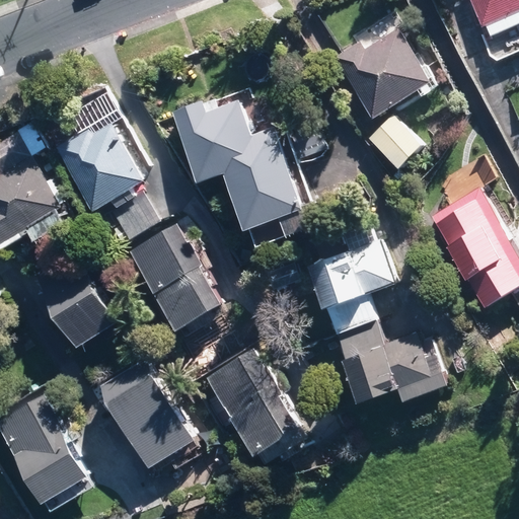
[(518,0),(474,0),(486,26),(518,12),(518,0)]
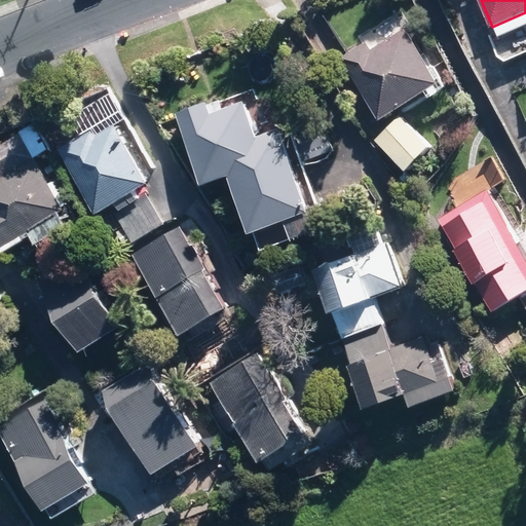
[(403,26),(350,57),(387,120),(440,90),(403,26)]
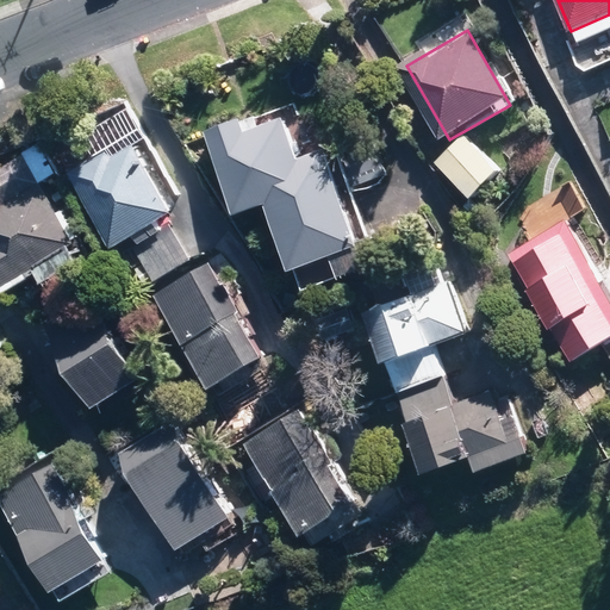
[(236,129),(203,139),(228,215),(260,204),(281,271),(344,250),(315,160),(287,169),(273,125),(238,137),(236,129)]
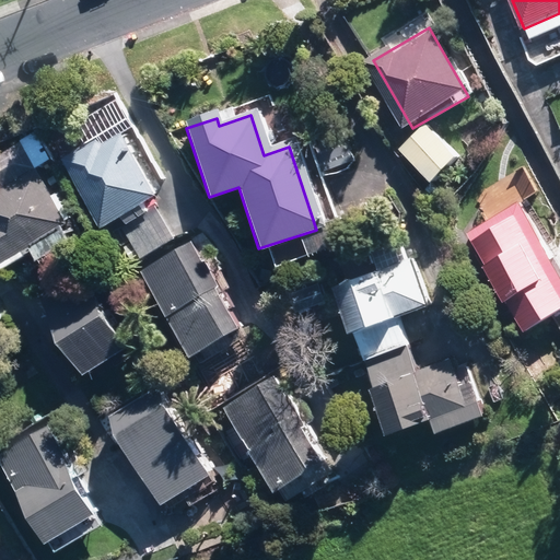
[(455,155),(430,127),(405,150),(430,178),(455,155)]
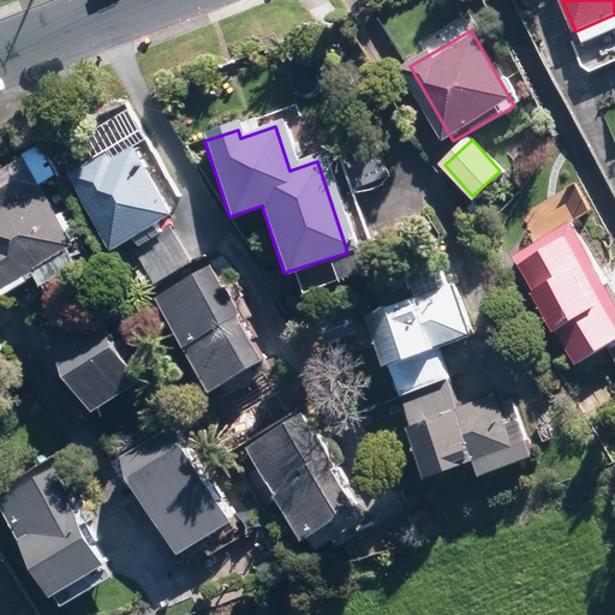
[(133,143),(67,175),(107,252),(172,219),(133,143)]
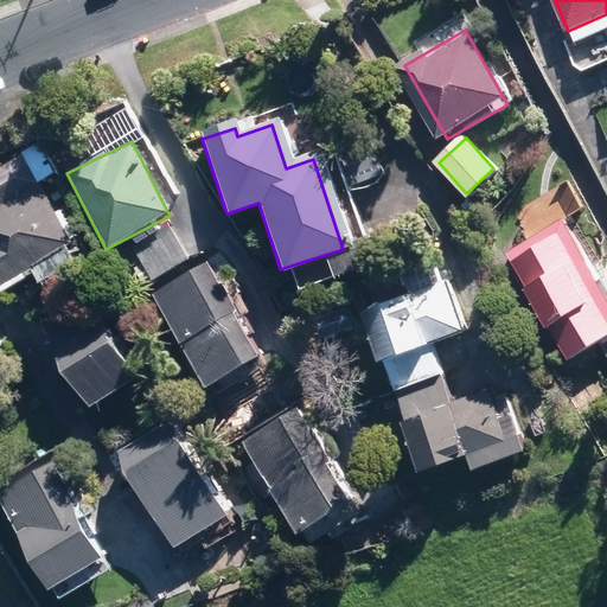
[(27,160),(0,173),(0,202),(39,184),(27,160)]
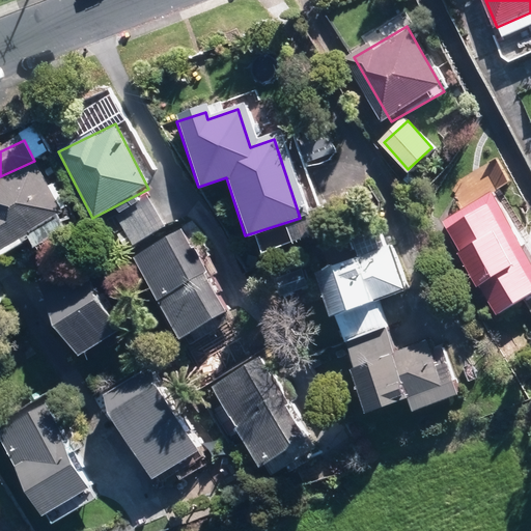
[(33,167),(0,185),(0,243),(4,251),(62,219),(33,167)]
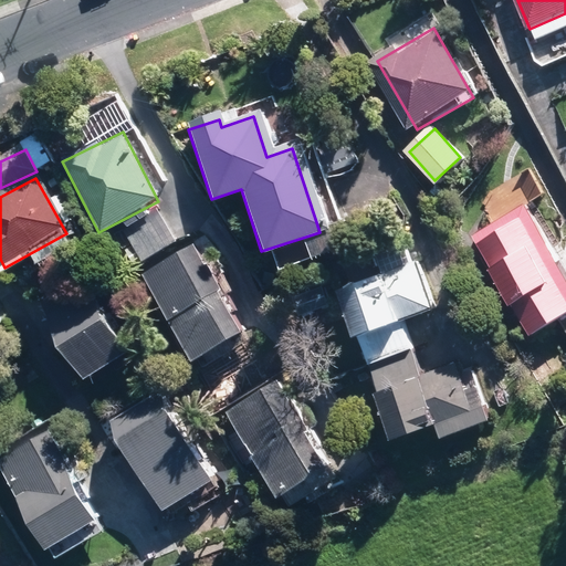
[(565,279),(523,205),(473,233),(532,336),(565,316),(565,279)]
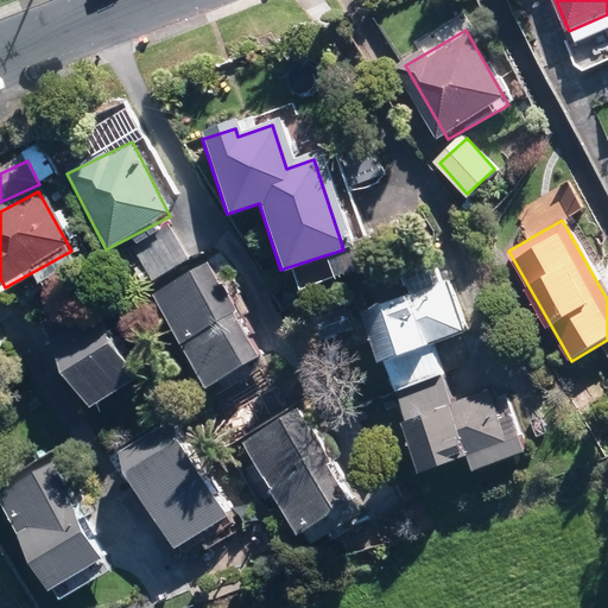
[(166,232),(131,248),(146,279),(182,261),(166,232)]
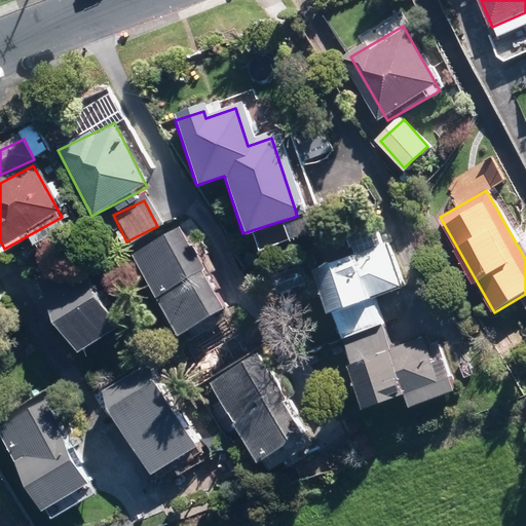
[(180,233),(135,256),(175,337),(221,313),(180,233)]
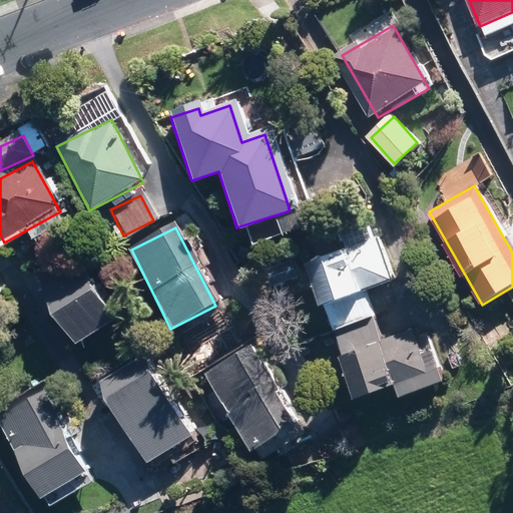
[(388,282),(377,244),(309,266),(321,303),(388,282)]
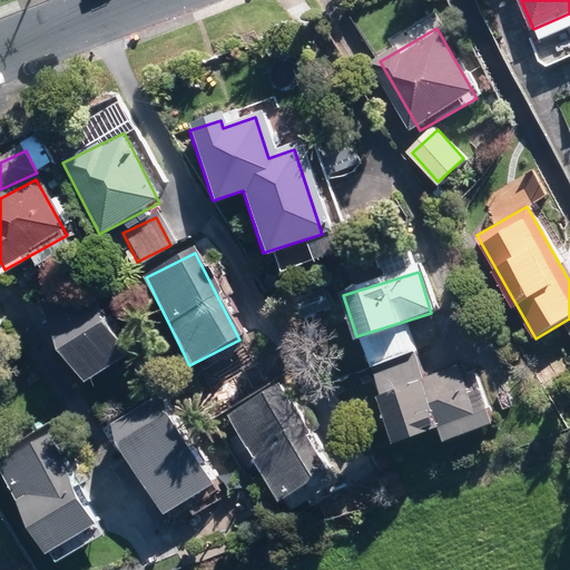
[(82,275),(40,298),(85,379),(127,356),(82,275)]
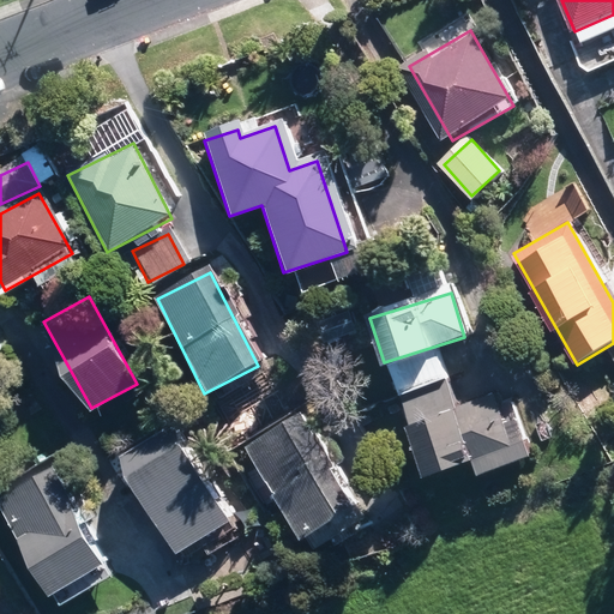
[(503,399),(405,433),(420,475),(468,458),(471,468),(521,451),(503,399)]
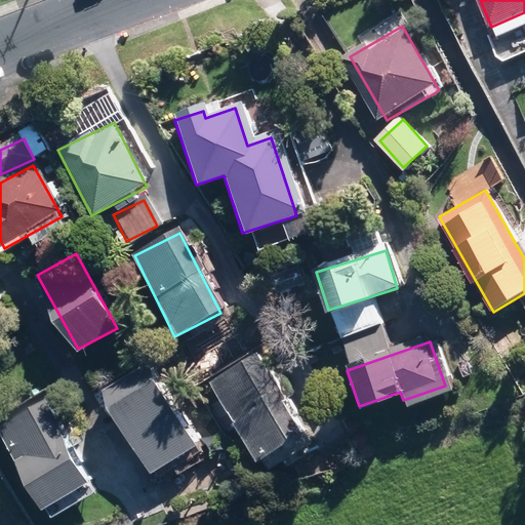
[(255,357),(210,384),(255,459),(300,433),(255,357)]
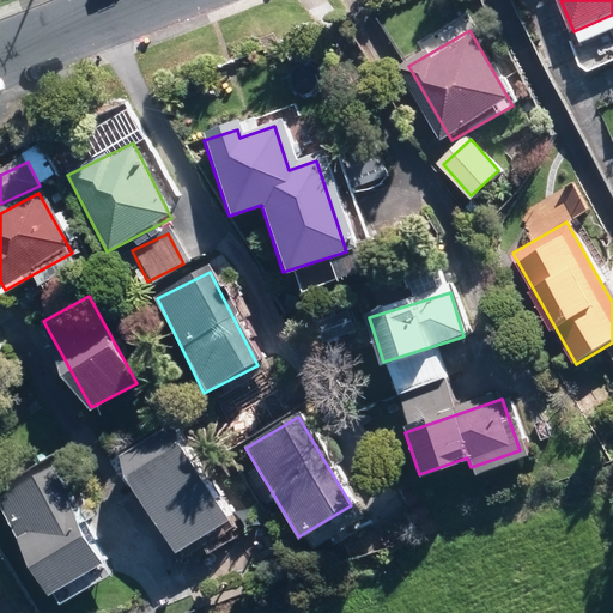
[(168,425),(119,457),(177,548),(226,517),(168,425)]
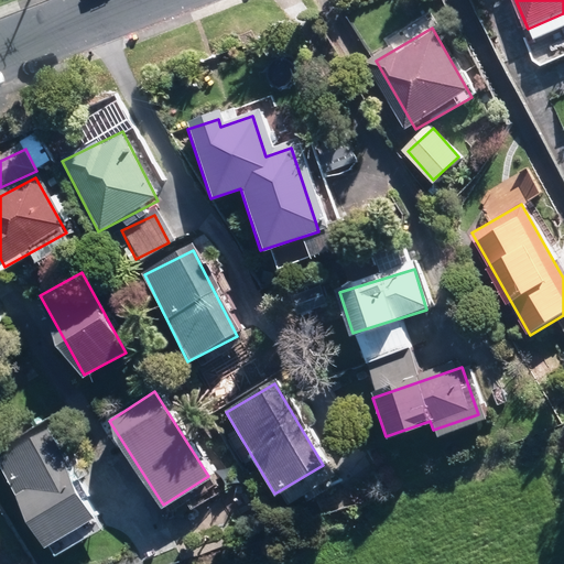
[(97,516),(50,432),(0,459),(0,470),(43,546),(97,516)]
